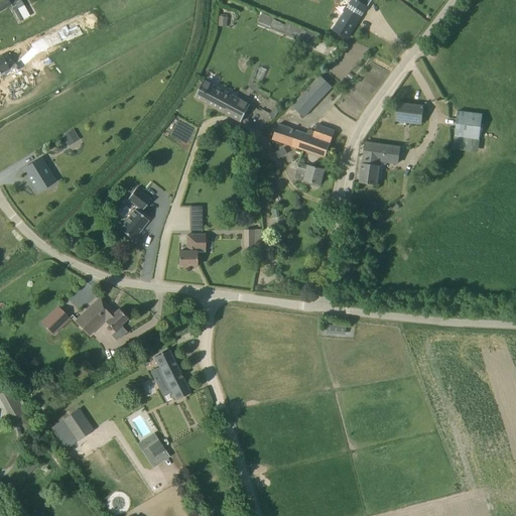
[(11,5),(17,1),(16,0),(2,0),(0,1),(0,12),(11,5)]
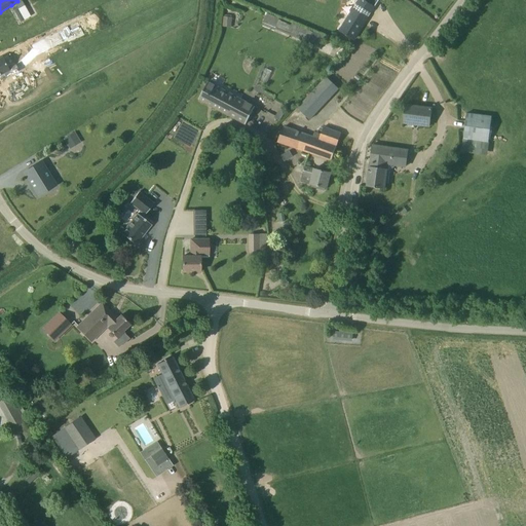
[(343,24),(340,30),(353,39),(379,0),(378,0),(359,0),(351,11),(343,24)]
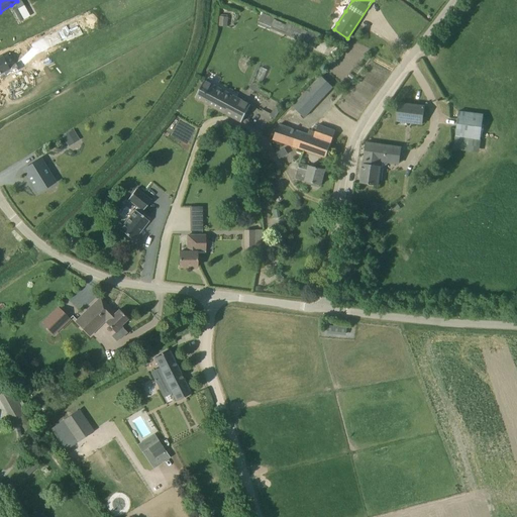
[(19,22),(29,16),(23,6),(13,11),(19,22)]
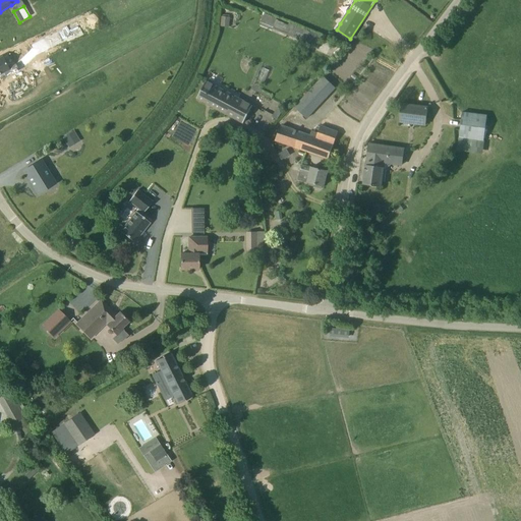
[(221,25),(229,26),(230,16),(222,15),(221,25)]
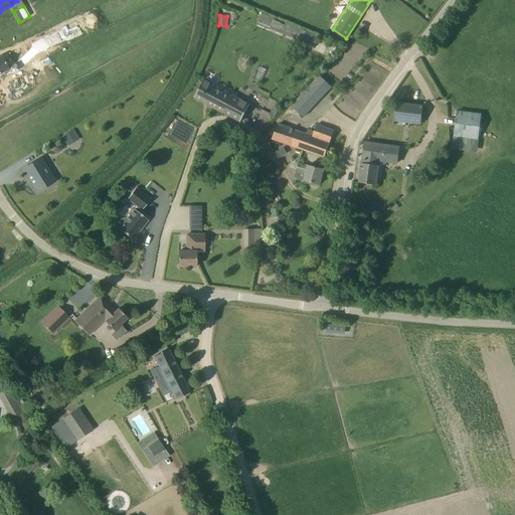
[(271,26),(270,29),(303,42),(302,43),(314,48),(319,37),(307,32),(285,23),(285,25),(273,20),(273,21),(271,26)]
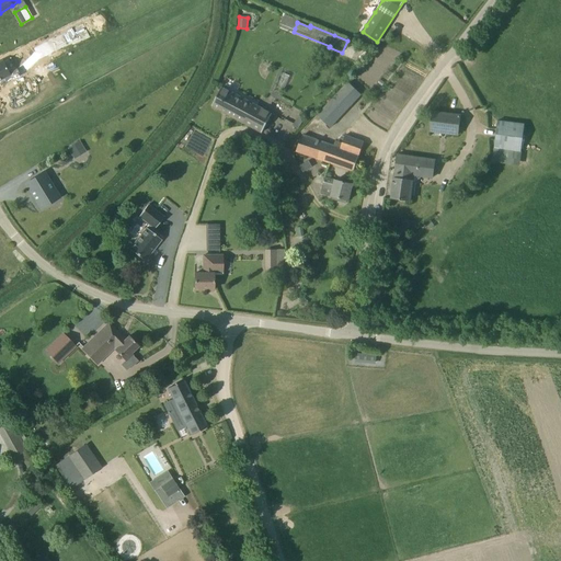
[(2,61),(0,63),(0,84),(0,87),(20,77),(16,70),(9,73),(2,61)]
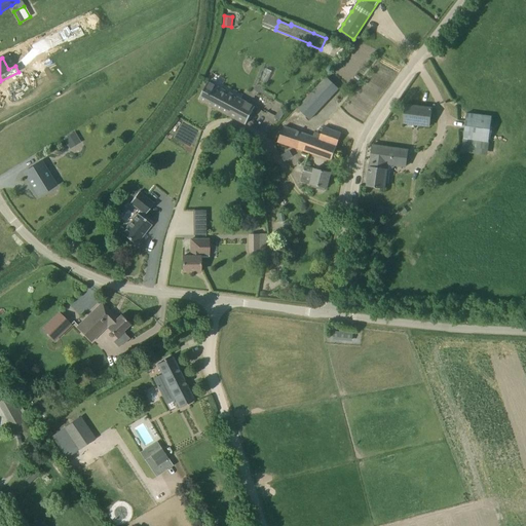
[(297,109),(309,119),(338,88),(327,77),(297,109)]
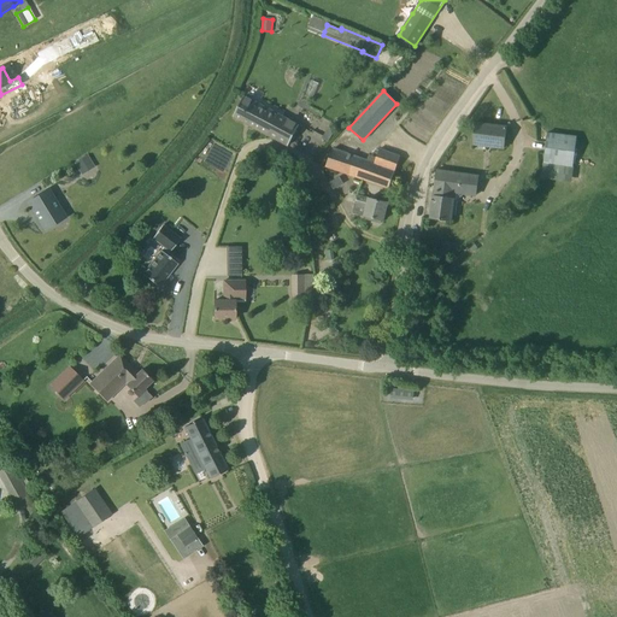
[(299,125),(244,97),(233,117),(288,146),(299,125)]
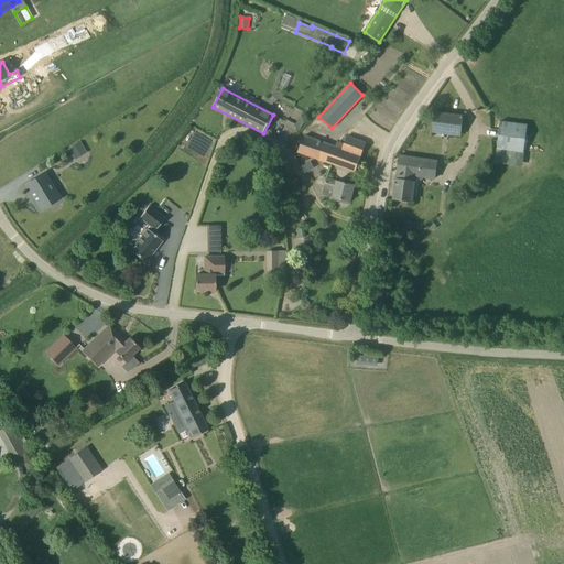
[(434,112),(432,131),(461,136),(464,117),(434,112)]
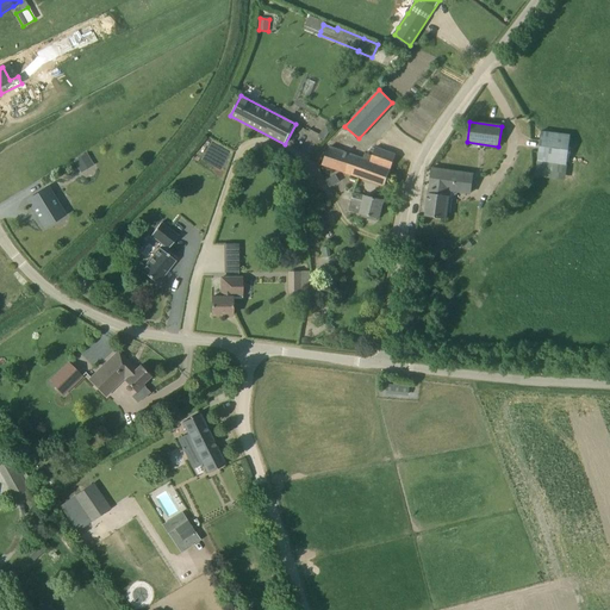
[(567,165),(571,135),(541,131),(535,176),(566,180),(568,165),(567,165)]
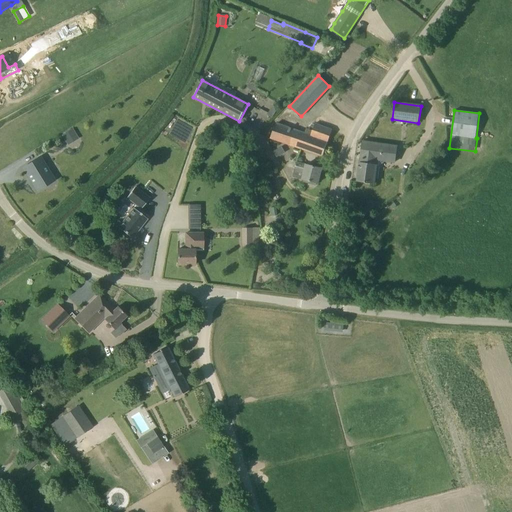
[(306,127),(304,133),(276,124),(270,138),(323,156),(332,130),(315,124),(313,130),(306,127)]
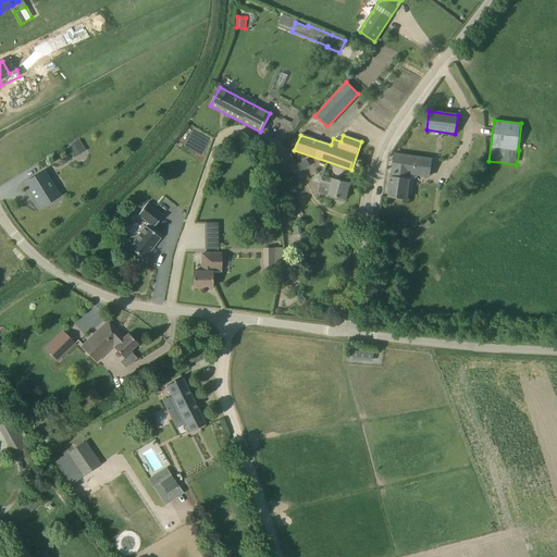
[(67,146),(74,156),(85,149),(78,138),(67,146)]
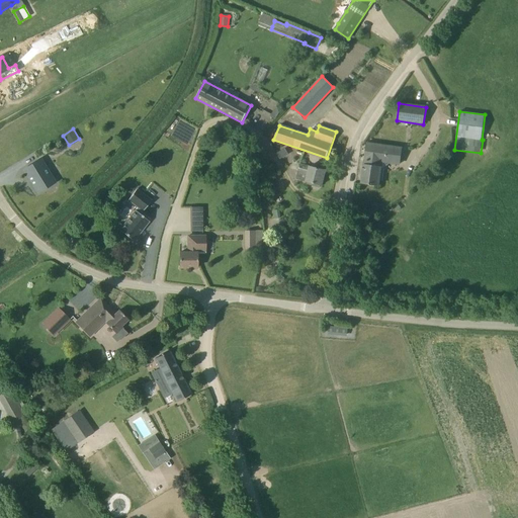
[(54,143),(41,151),(46,157),(58,150),(54,143)]
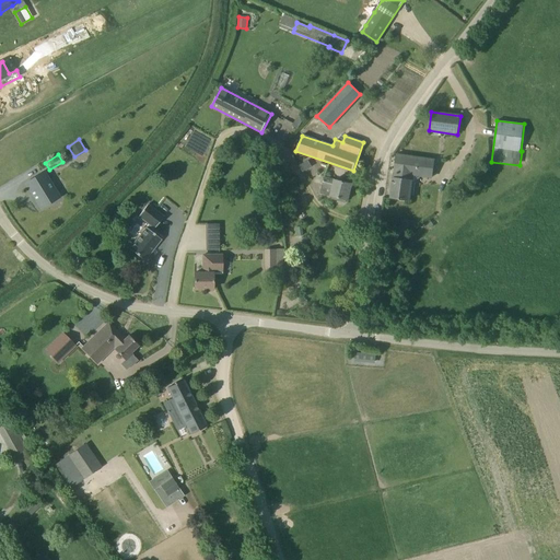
[(434,161),(407,156),(396,155),(394,173),(393,177),(391,198),(409,201),(412,175),(432,177),(434,161)]
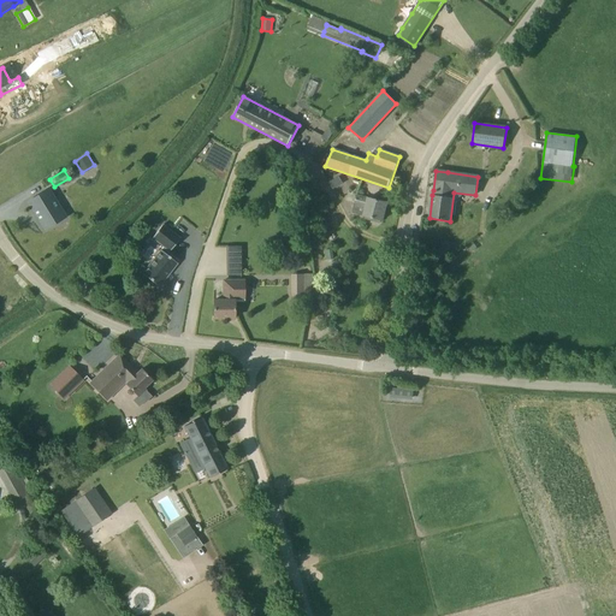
[(339,177),(330,181),(333,187),(342,183),(339,177)]
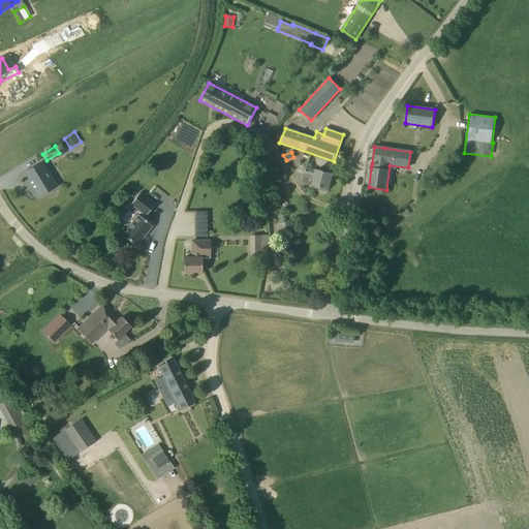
[(41,163),(25,174),(38,196),(56,186),(41,163)]
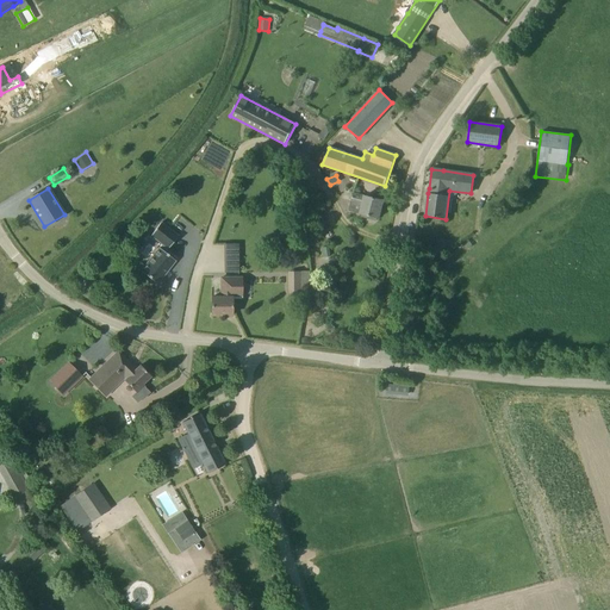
[(354,193),(349,211),(362,213),(361,217),(377,221),(377,218),(379,218),(384,200),(354,193)]
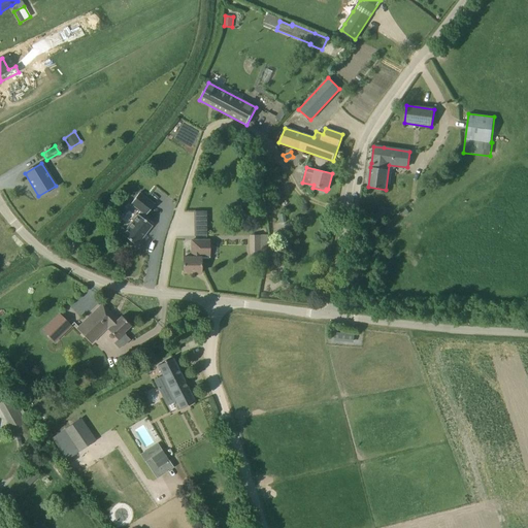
[(141,218),(144,215),(145,215),(154,204),(139,192),(130,203),(141,211),(138,216),(138,215),(122,235),(136,245),(152,226),(141,218)]
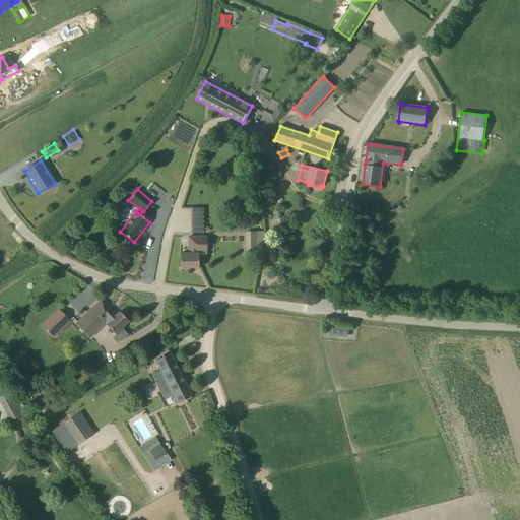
[(190,213),(190,231),(203,232),(203,213),(190,213)]
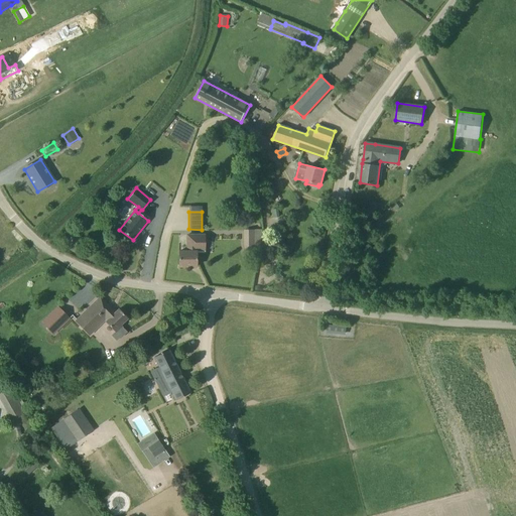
[(244,255),(256,255),(256,230),(244,230),(244,255)]
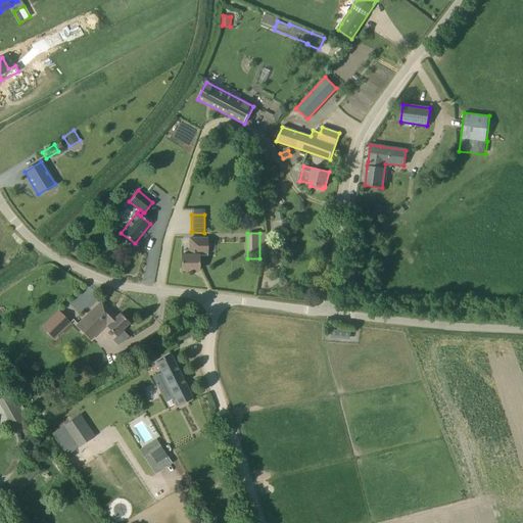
[(182,271),(199,271),(199,254),(207,253),(207,238),(190,238),(190,255),(182,255),(182,271)]
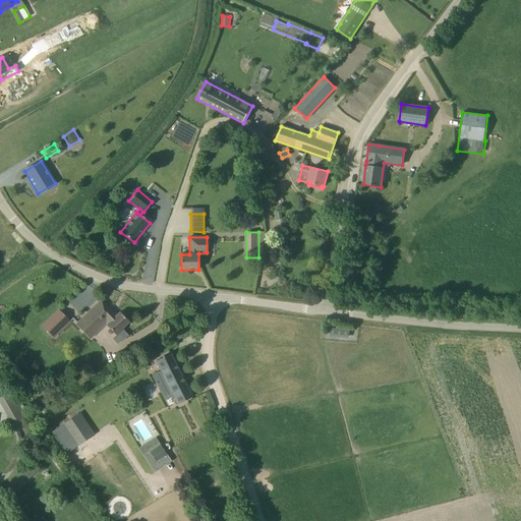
[(128,336),(123,331),(123,330),(122,329),(128,322),(119,312),(116,315),(101,300),(76,325),(90,338),(106,323),(107,324),(107,325),(117,335),(113,339),(117,344),(121,341),(128,336)]
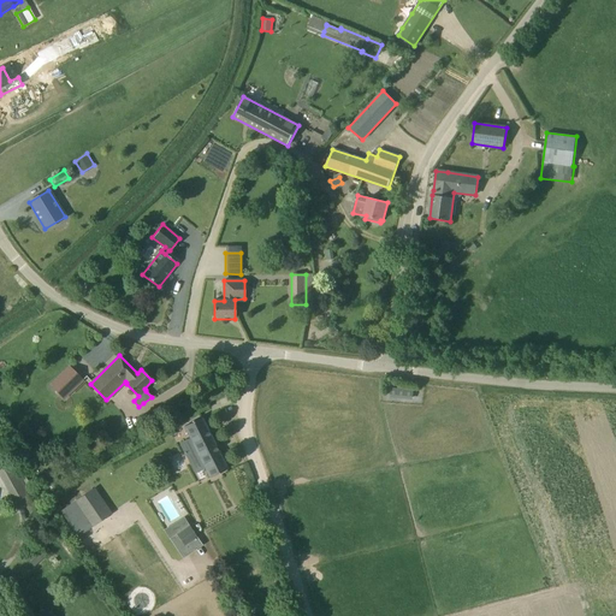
[(83,381),(70,367),(51,386),(64,400),(83,381)]
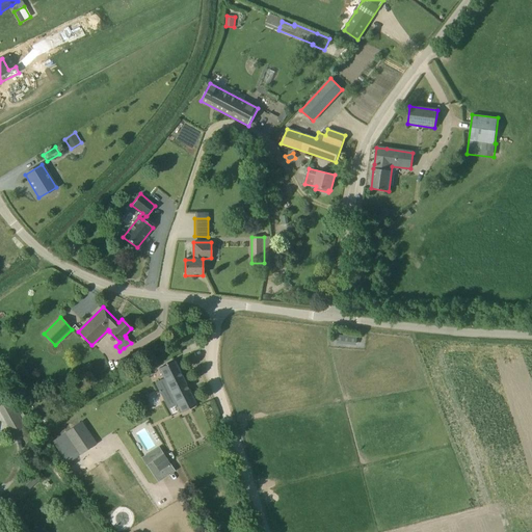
[(358,334),(339,331),(338,340),(357,342),(358,334)]
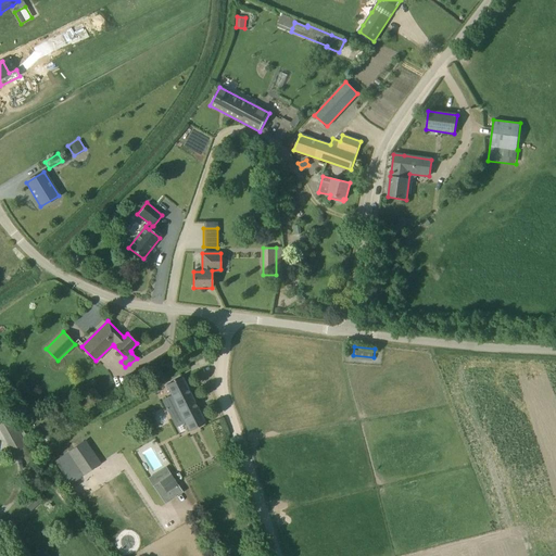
[(205,424),(198,408),(181,377),(166,384),(172,395),(163,400),(176,425),(181,421),(180,419),(184,418),(190,431),(205,424)]
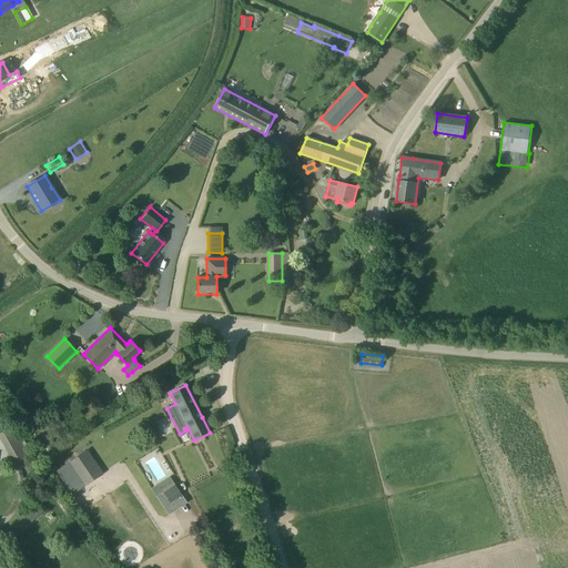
[(168,393),(160,396),(164,406),(172,403),(168,393)]
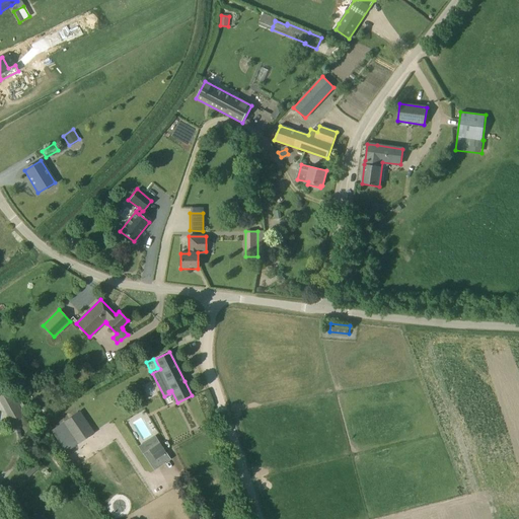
[(0,395),(0,402),(12,425),(25,418),(24,416),(28,413),(15,389),(11,392),(10,390),(0,395)]
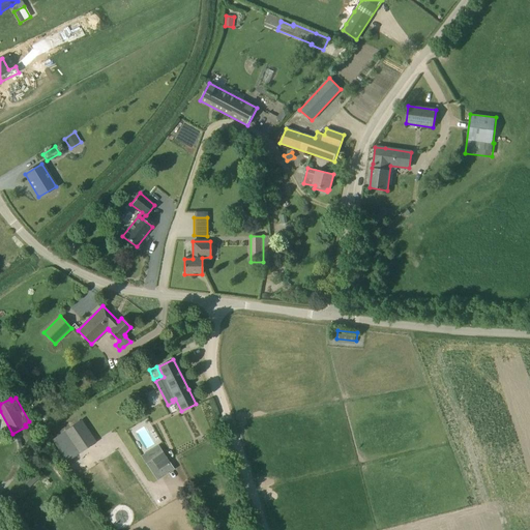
[(67,450),(74,447),(79,454),(96,442),(81,419),(58,436),(67,450)]
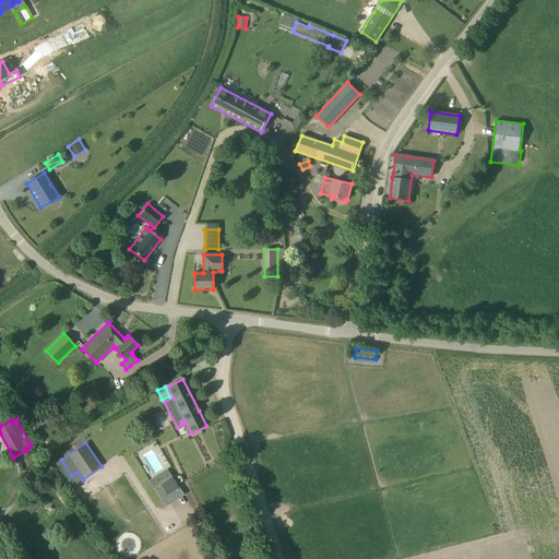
[(186,497),(179,487),(171,476),(153,489),(161,499),(167,495),(174,504),(186,497)]
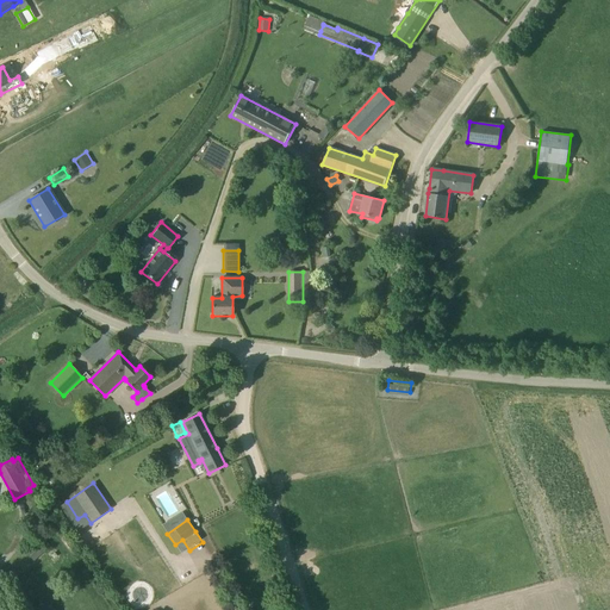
[(47,551),(38,541),(25,552),(33,561),(47,551)]
